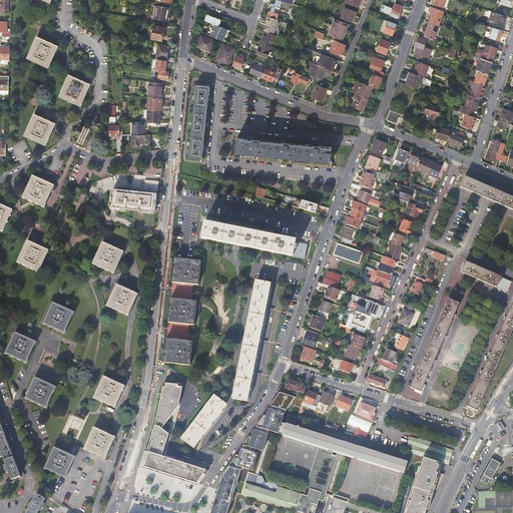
[(442,11),(443,8),(445,0),(434,0),(433,7),(442,11)]
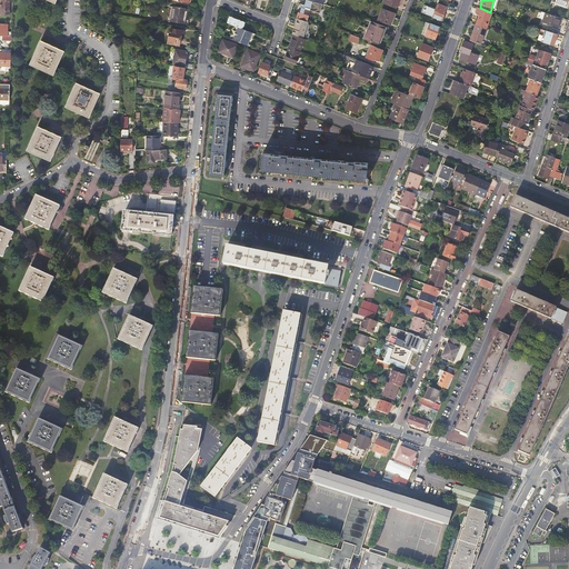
[(447,7),(446,7),(439,5),(438,3),(436,10),(423,6),(421,12),(441,20),(447,7)]
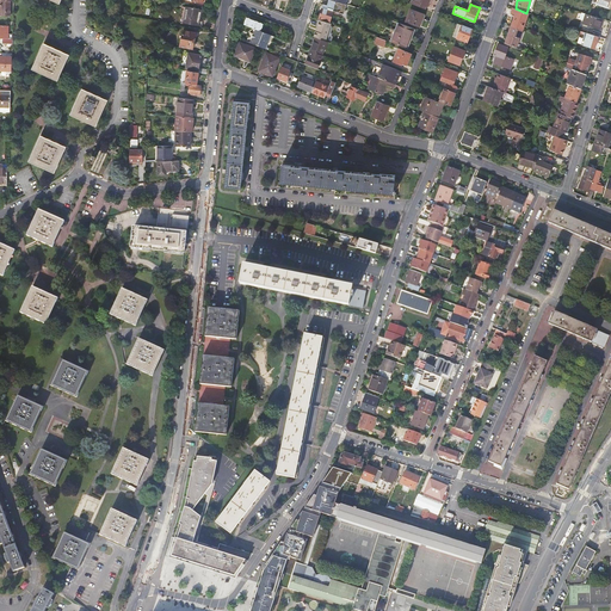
[(185,6),(181,22),(199,25),(202,19),(199,19),(202,10),(185,6)]
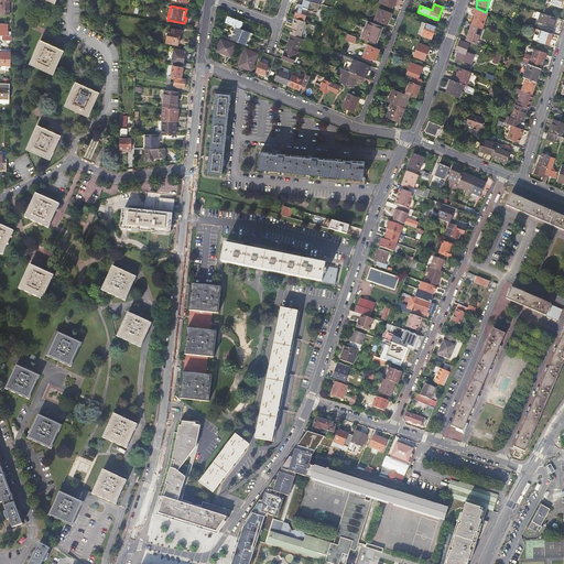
[(476,13),(472,24),(481,28),(483,28),(488,12),(486,12),(476,8),(474,7),(472,11),(476,13)]
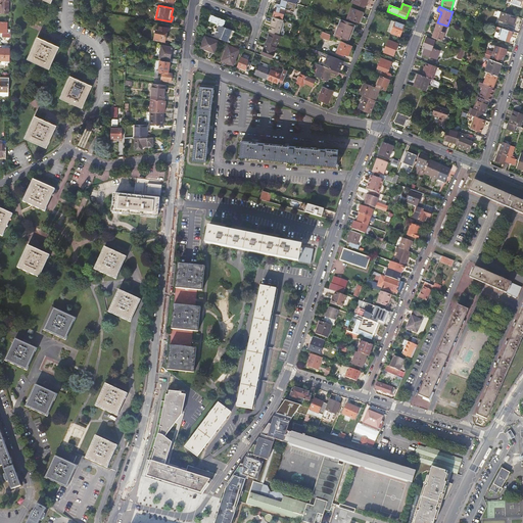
[(273,16),(282,18),(285,9),(276,7),(273,16)]
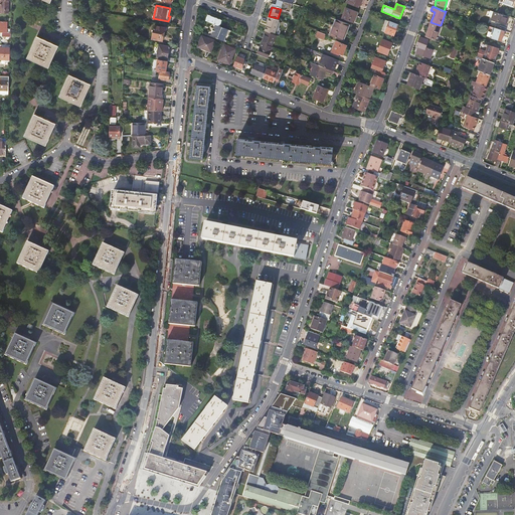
[(342,18),(353,23),(357,12),(346,8),(342,18)]
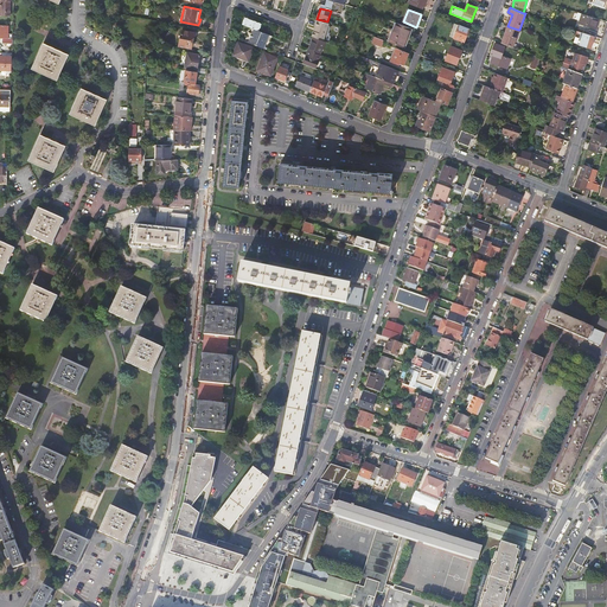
[(596,29),(599,19),(593,18),(583,14),(581,14),(579,23),(596,29)]
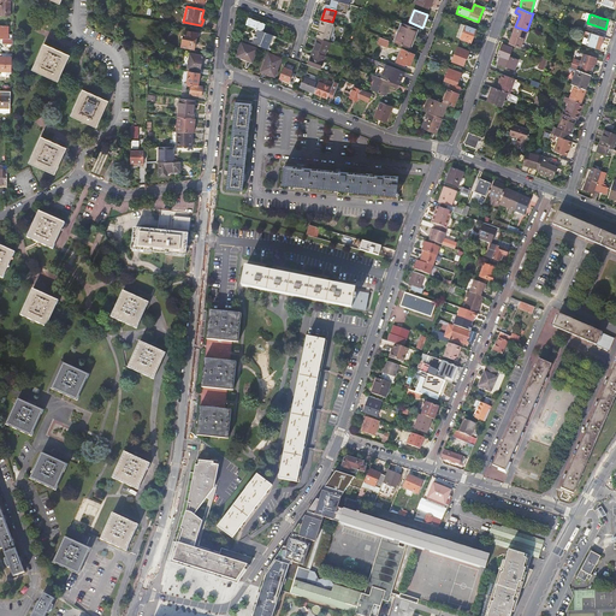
[(265,24),(248,18),(246,25),(258,30),(262,31),(264,30),(265,24)]
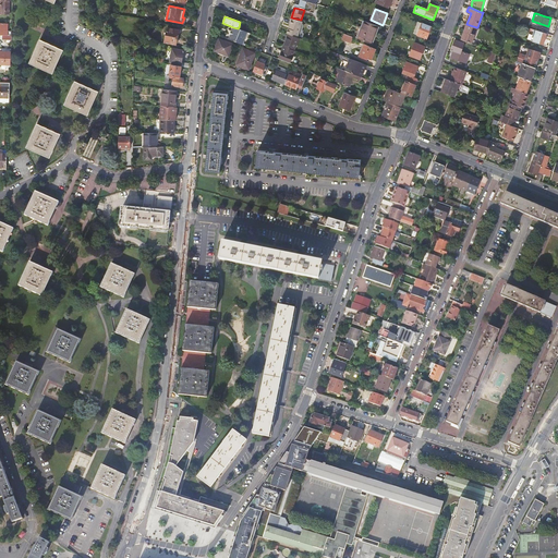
[(288,34),(298,38),(302,22),(298,21),(291,19),(287,34),(288,34)]
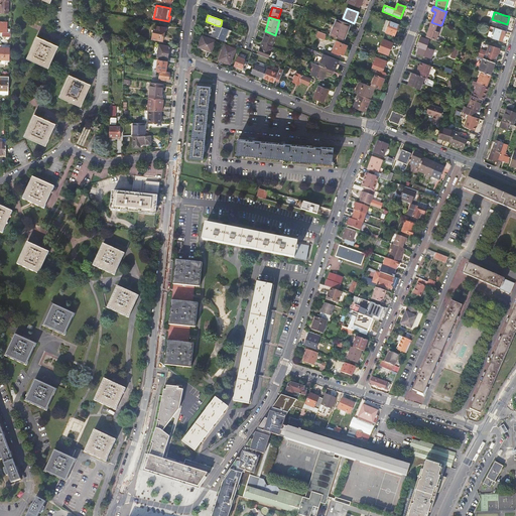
[(350,24),(336,19),(330,36),(344,41),(350,24)]
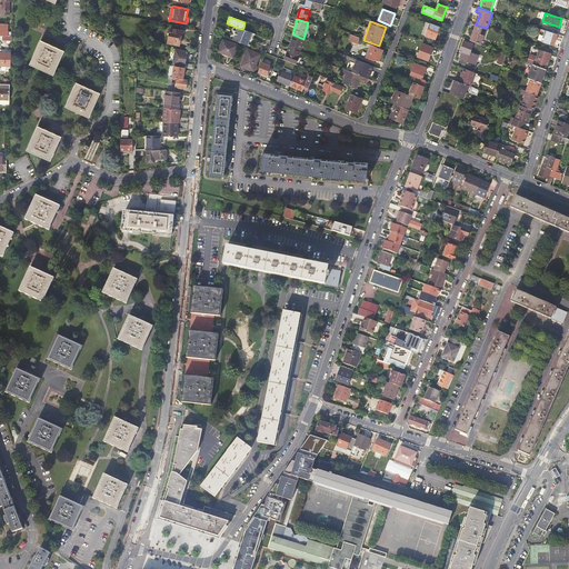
[(426,36),(435,39),(439,28),(426,22),(422,33),(426,35),(426,36)]
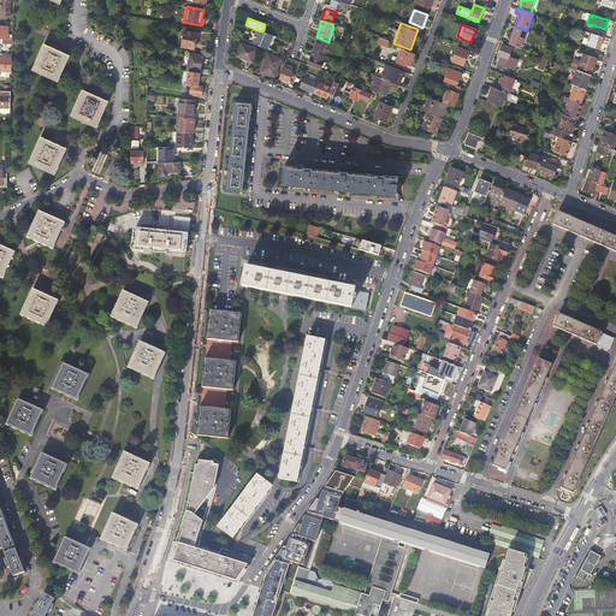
[(509,43),(520,48),(526,30),(515,27),(509,43)]
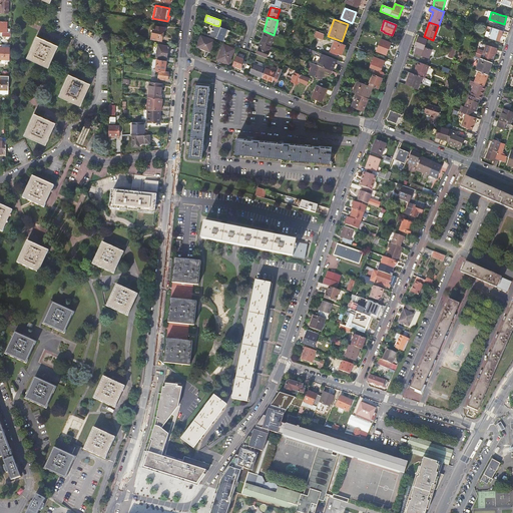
[(162,40),(165,27),(154,25),(152,38),(162,40)]
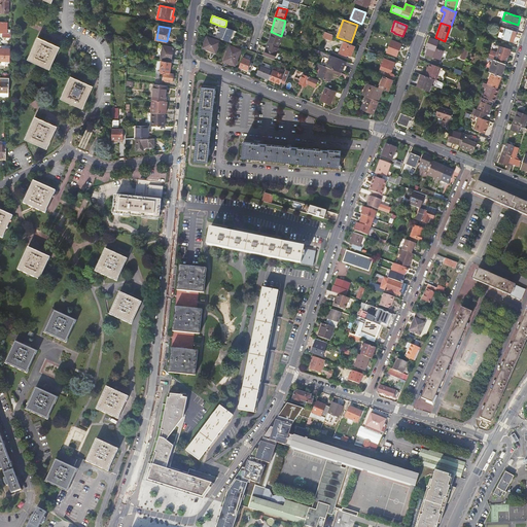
[(217,33),(215,37),(225,41),(232,43),(236,31),(224,27),(220,26),(218,29),(217,33)]
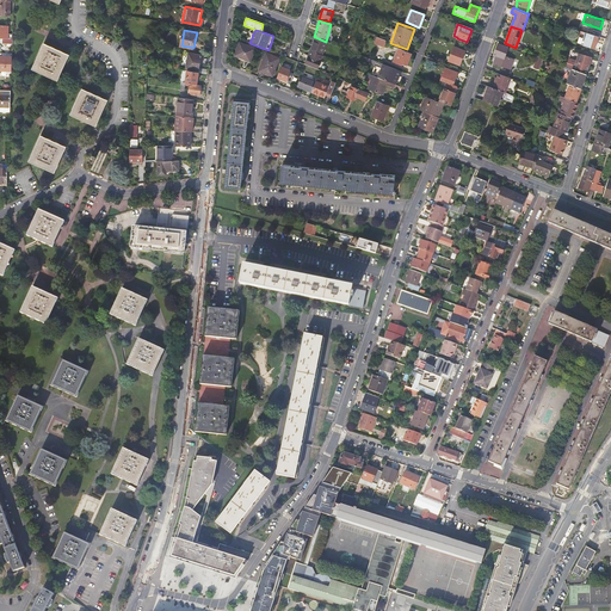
[(598,37),(585,32),(581,44),(594,48),(598,37)]
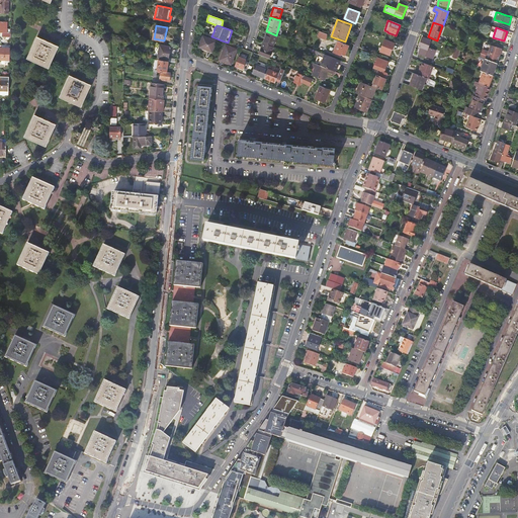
[(263,44),(273,47),(277,35),(276,35),(267,31),(263,44)]
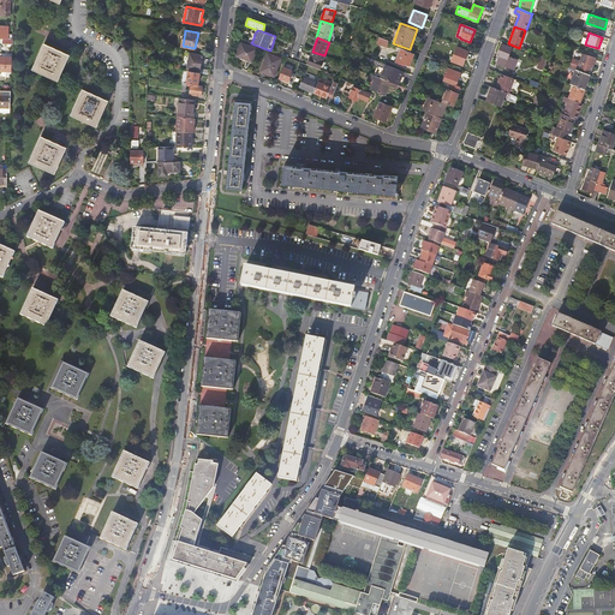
[(387,48),(389,41),(383,40),(378,37),(376,45),(387,48)]
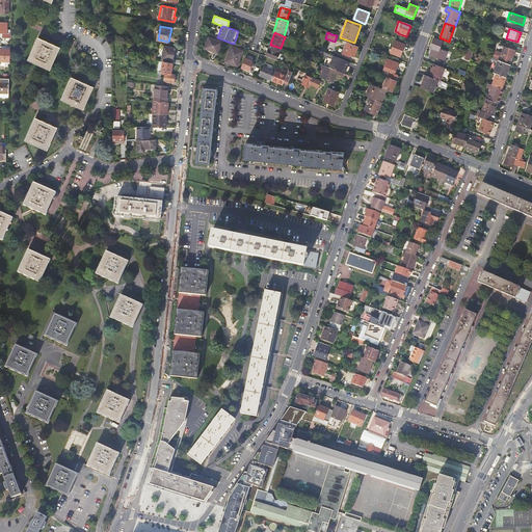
[(205,49),(217,54),(221,43),(209,37),(205,49)]
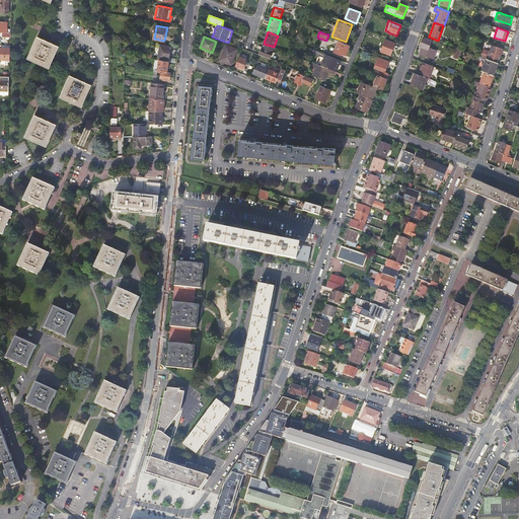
[(433,58),(436,50),(429,48),(431,40),(423,36),(420,47),(422,48),(420,53),(433,58)]
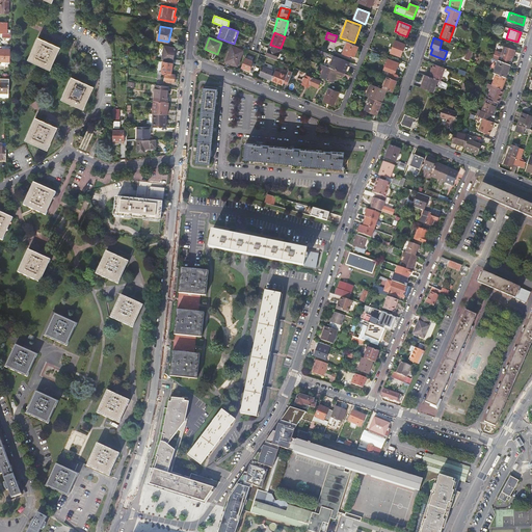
[(50,71),(59,49),(37,38),(28,60),(50,71)]
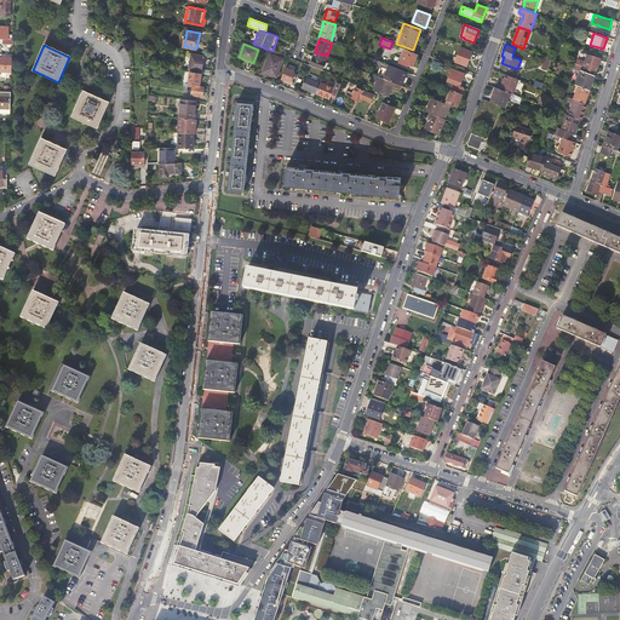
[(460,47),(454,62),(466,65),(472,52),(460,47)]
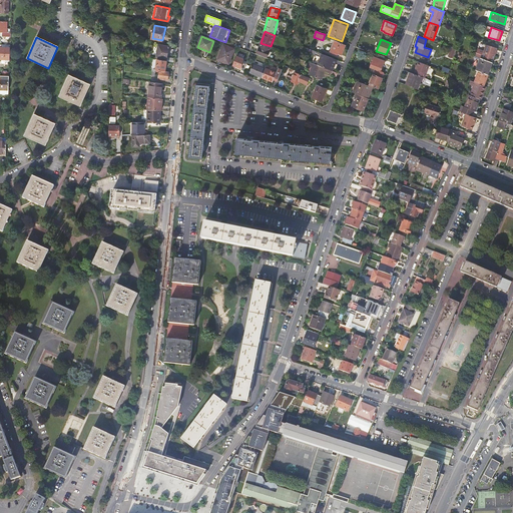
[(336,53),(338,53),(341,55),(345,45),(335,41),(333,46),(331,52),(335,54),(336,53)]
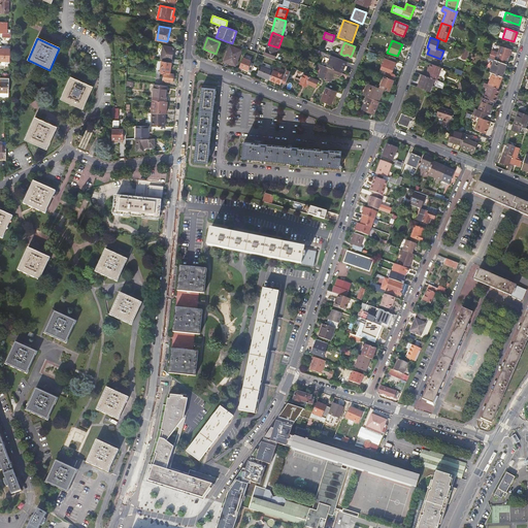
[(507,61),(512,46),(501,43),(498,53),(492,51),(490,58),(489,58),(494,60),(503,64),(505,60),(507,61)]
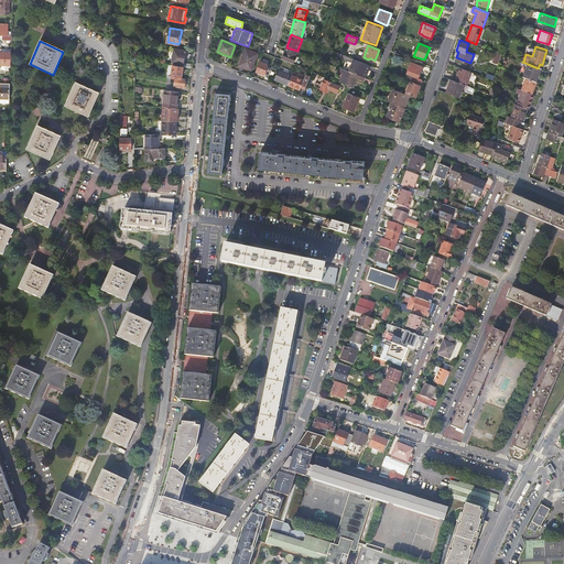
[(297,51),(286,47),(284,52),(285,52),(282,60),(293,64),(299,52),(297,51)]
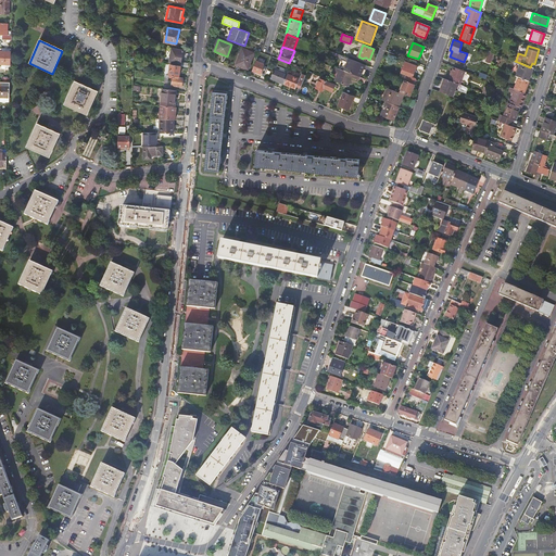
[(179,65),(179,67),(188,68),(189,64),(180,63),(182,51),(171,49),(168,64),(179,65)]
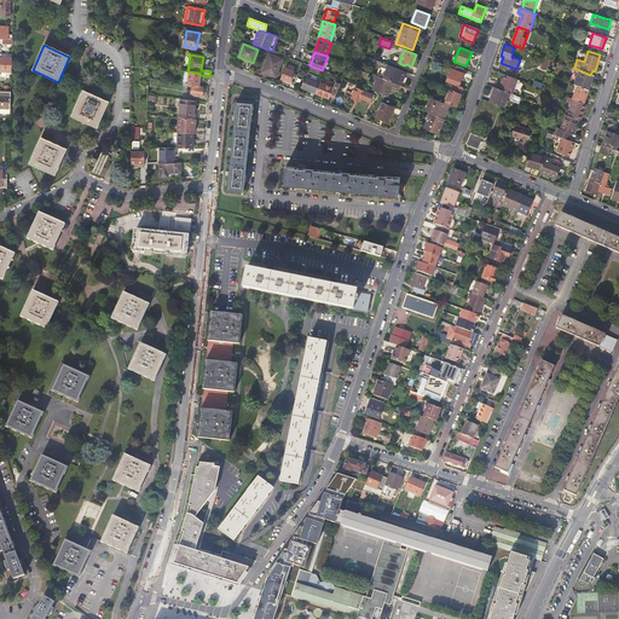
[(270,55),(262,71),(276,77),(283,59),(270,55)]
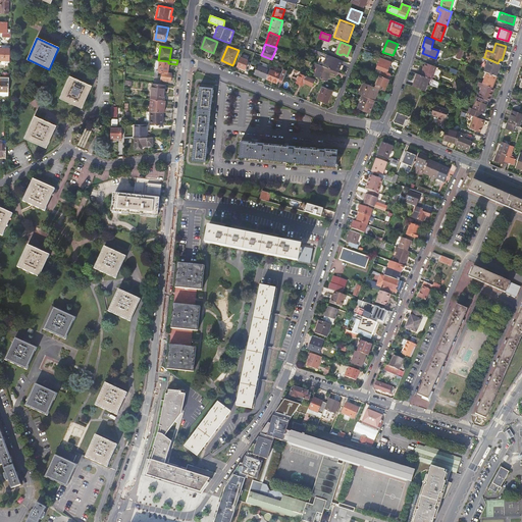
[(0,60),(9,61),(10,49),(0,48),(0,60)]
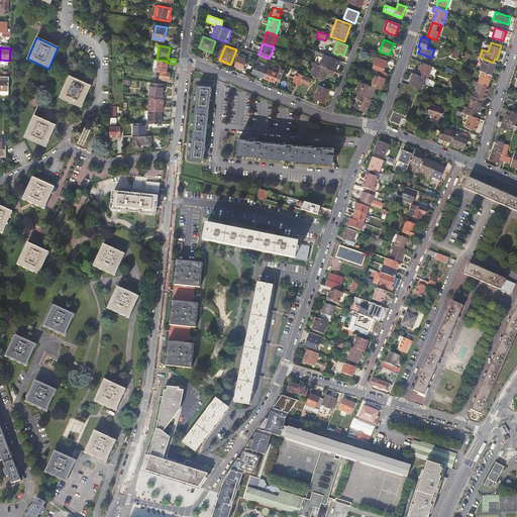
[(337,60),(317,52),(315,55),(323,58),(321,63),(320,66),(332,71),(334,72),(338,60),(337,60)]
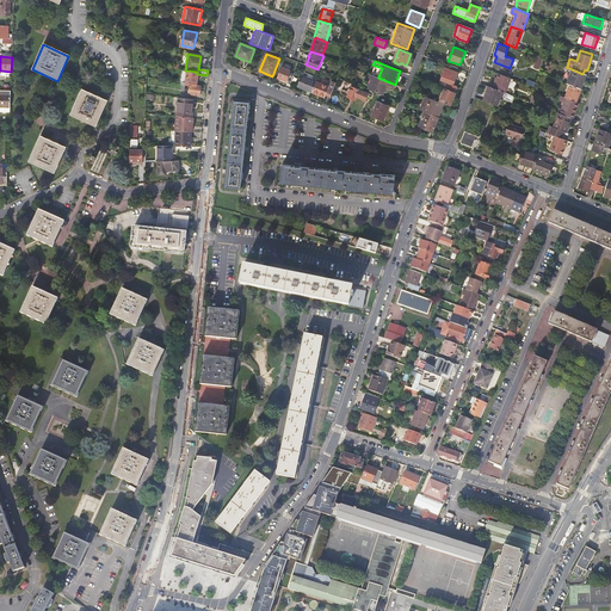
[(282,66),(277,78),(288,82),(292,69),(282,66)]
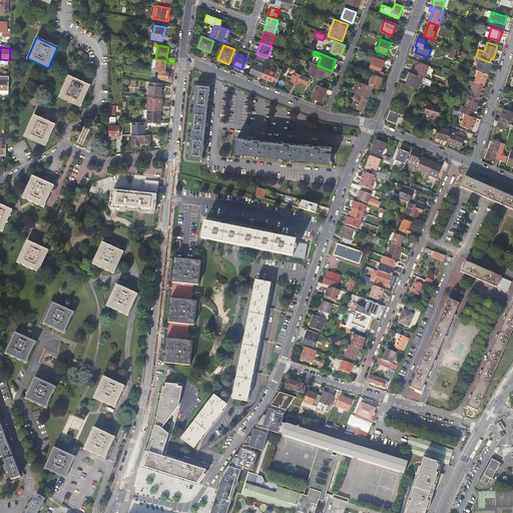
[(375,69),(373,74),(374,74),(383,78),(384,74),(383,72),(380,71),(384,61),(374,57),(370,67),(375,69)]
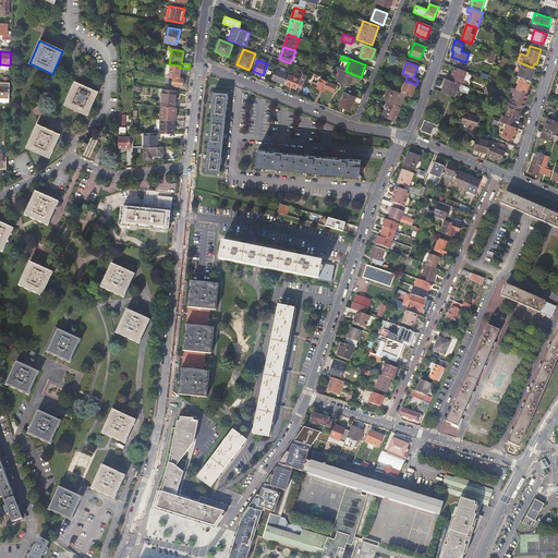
[(520,77),(530,82),(535,68),(522,63),(518,76),(520,77)]
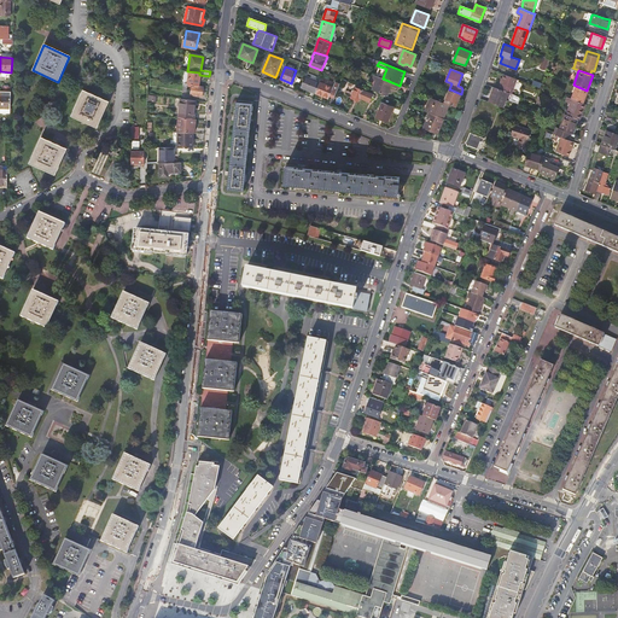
[(199,75),(185,71),(182,85),(198,87),(199,75)]
